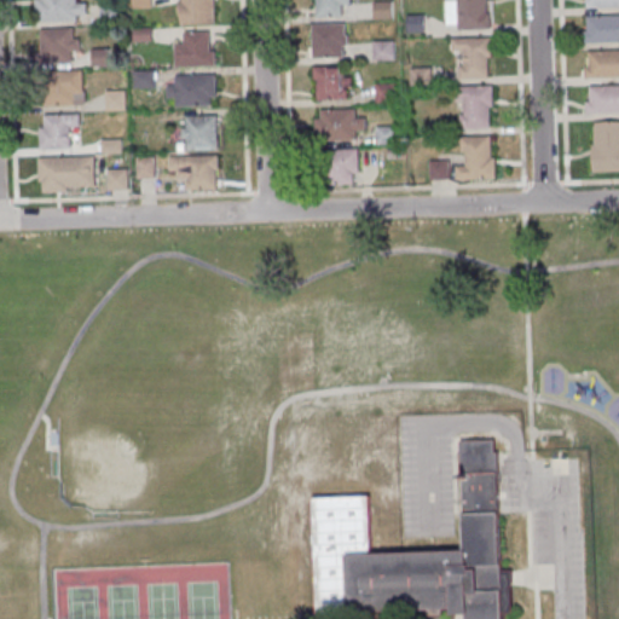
[(38,0),(38,21),(88,21),(88,4),(76,4),(76,0),(38,0)]
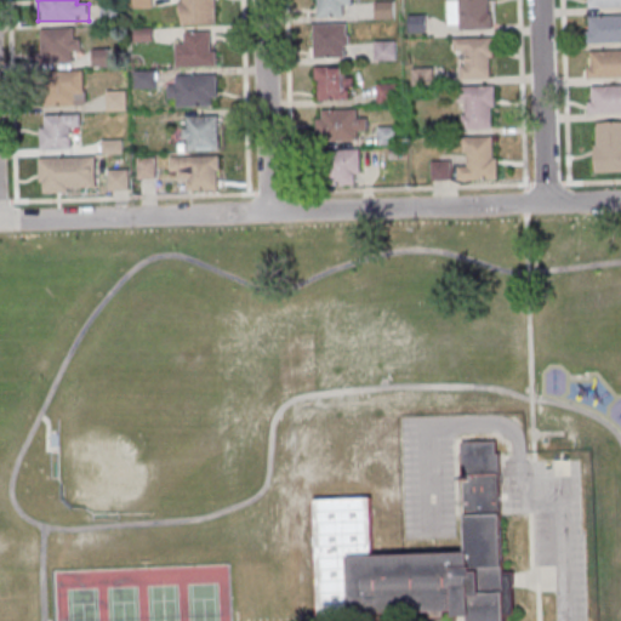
[(217,23),(217,0),(181,0),(182,23),(217,23)]
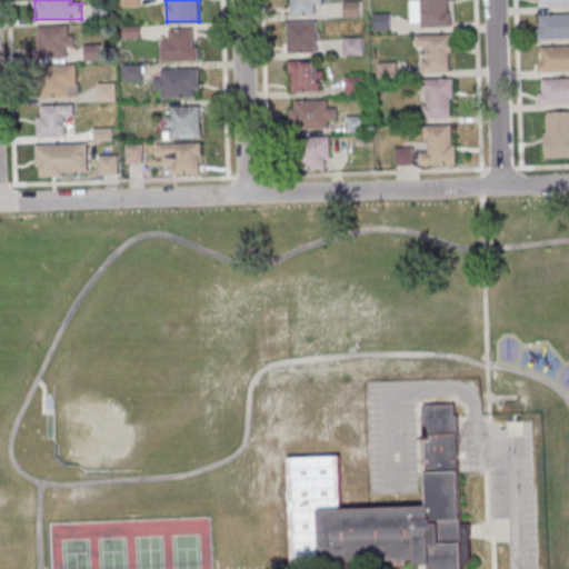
[(323,5),(323,0),(288,0),(289,16),(317,16),(317,5),(323,5)]
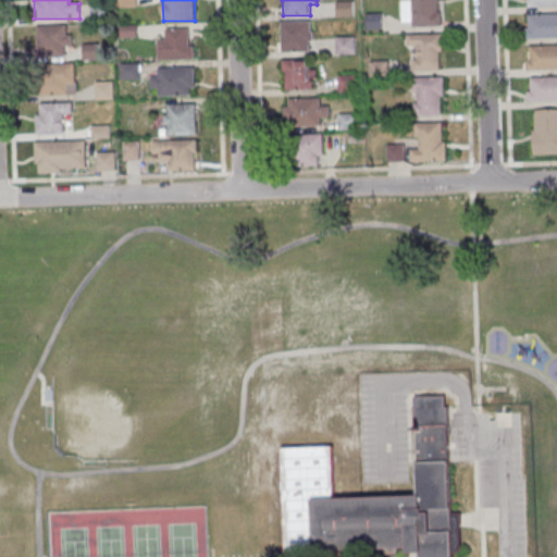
[(404,0),(405,16),(412,16),(412,27),(442,27),(441,0),(404,0)]
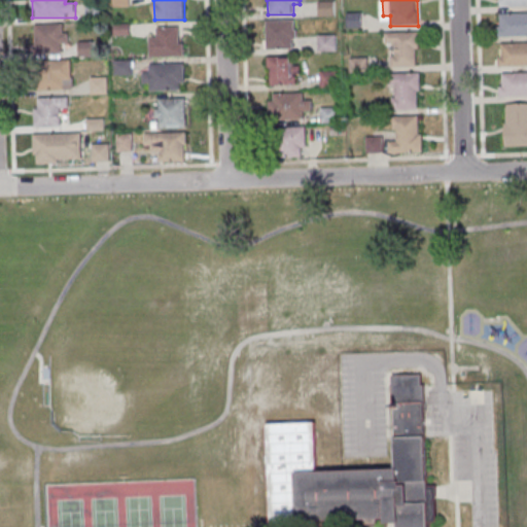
[(526,12),(500,13),(500,36),(526,36),(526,12)]
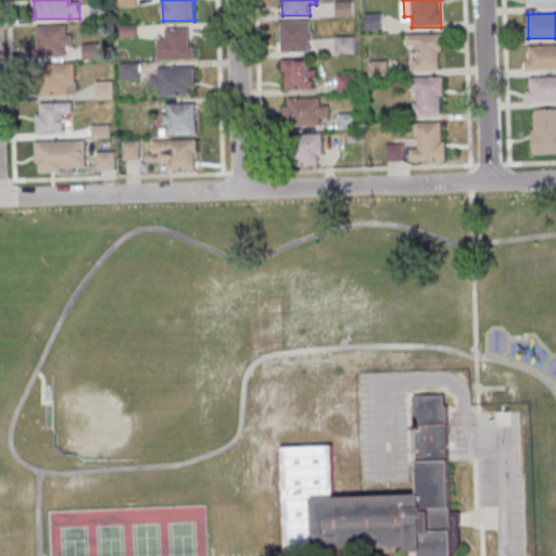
[(281,21),(281,52),(313,52),(313,21),(281,21)]
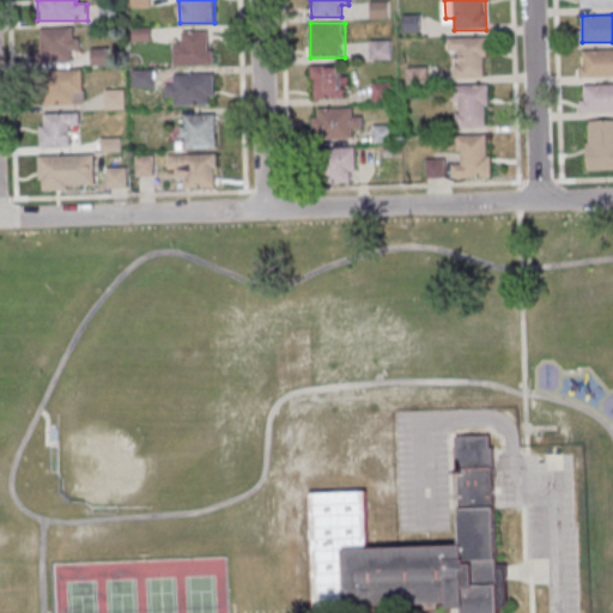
[(78,50),(78,28),(41,28),(41,62),(72,62),(72,50),(78,50)]
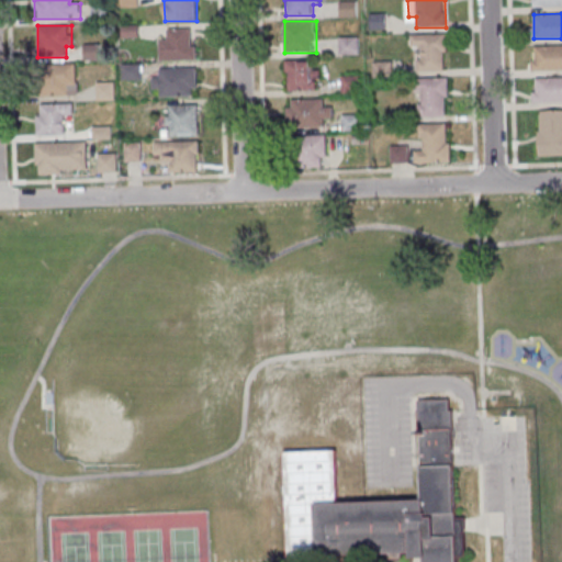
[(160,60),(197,60),(197,27),(169,27),(169,38),(160,38),(160,60)]
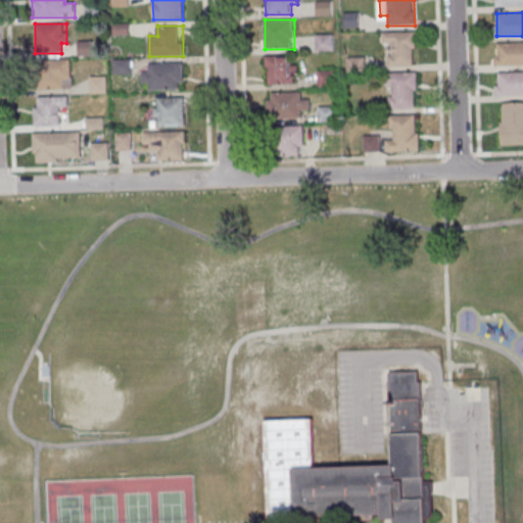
[(389,66),(417,66),(417,33),(383,33),(383,45),(389,45),(389,66)]
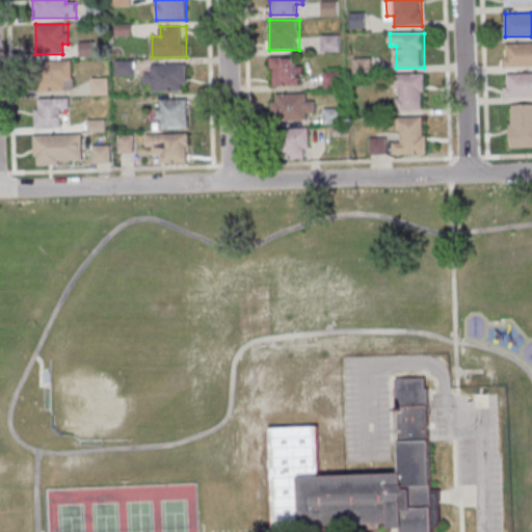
[(340,36),(322,36),(322,51),(340,51),(340,36)]
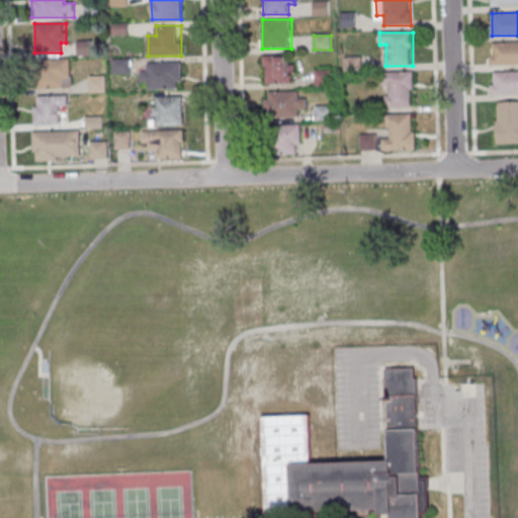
[(517,41),(491,42),(491,66),(517,65),(517,41)]
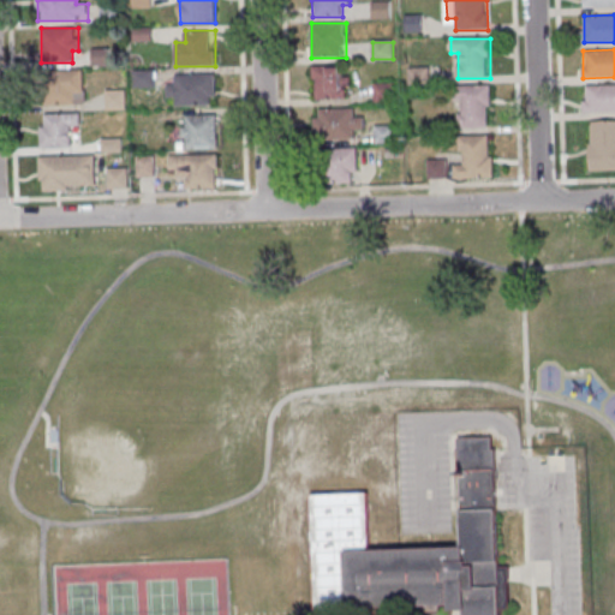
[(108,51),(94,51),(94,66),(108,66),(108,51)]
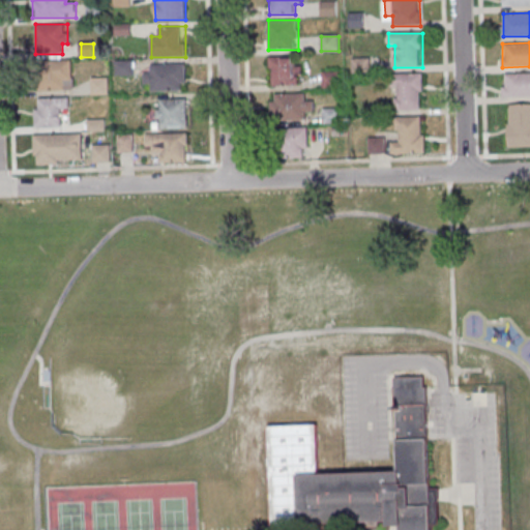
[(298,57),(270,58),(270,86),(299,85),(298,57)]
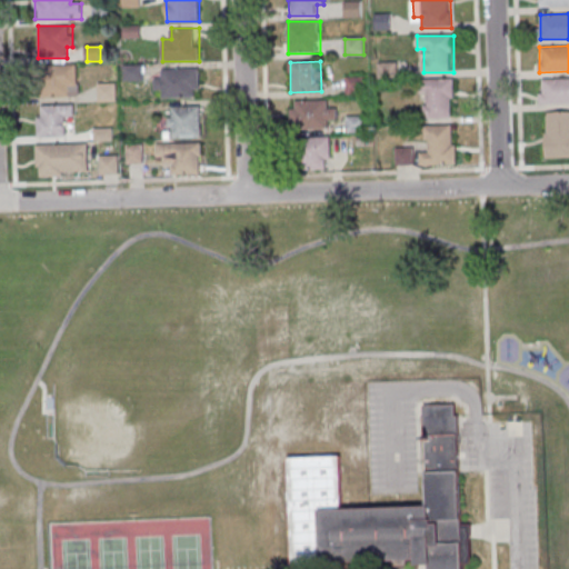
[(39,96),(79,96),(79,66),(39,66),(39,96)]
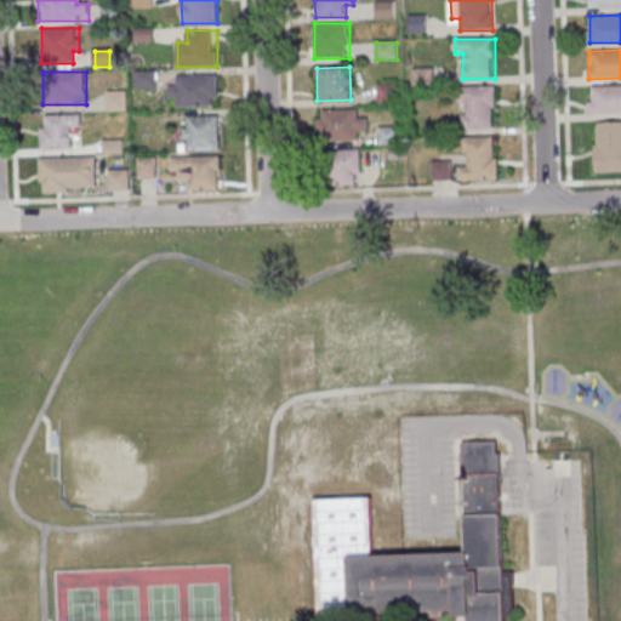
[(218,75),(170,75),(170,97),(174,97),(174,104),(218,104),(218,75)]
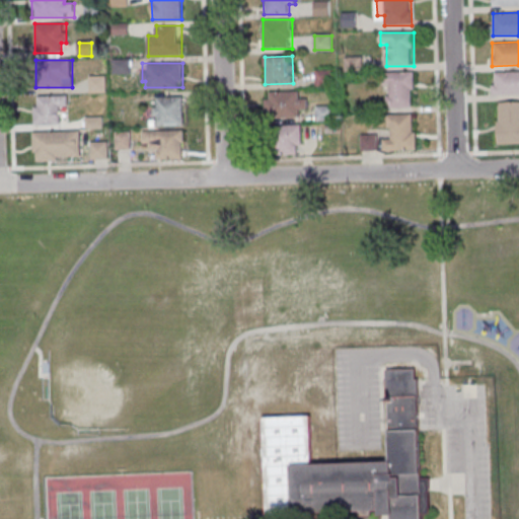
[(329,85),(328,71),(317,72),(318,86),(329,85)]
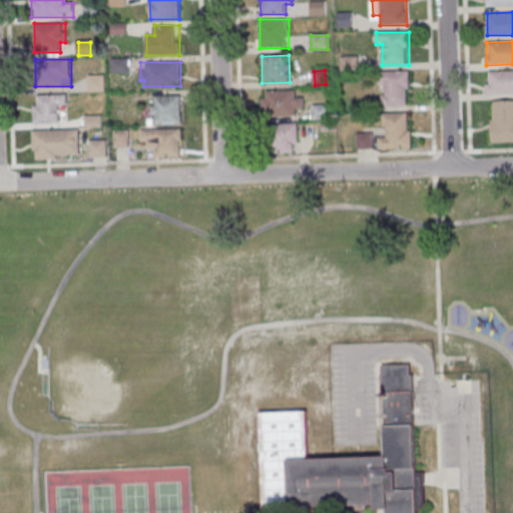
[(410,71),(381,71),(381,107),(410,107),(410,71)]
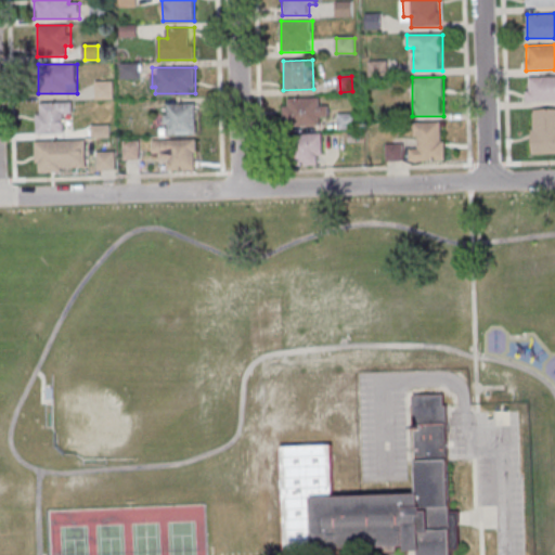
[(554,77),(527,77),(527,101),(554,101),(554,77)]
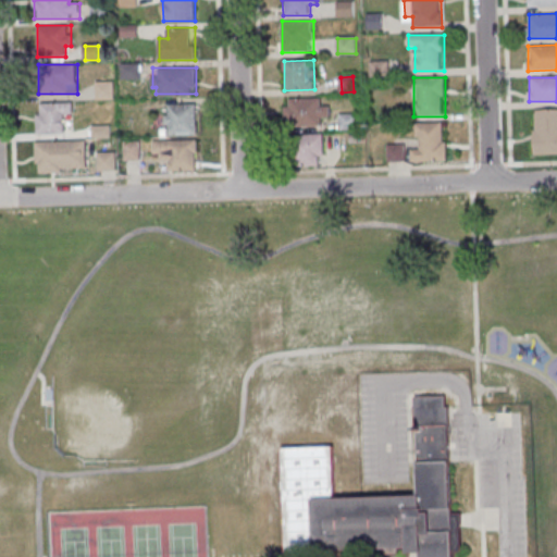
[(113,82),(98,82),(98,98),(113,98),(113,82)]
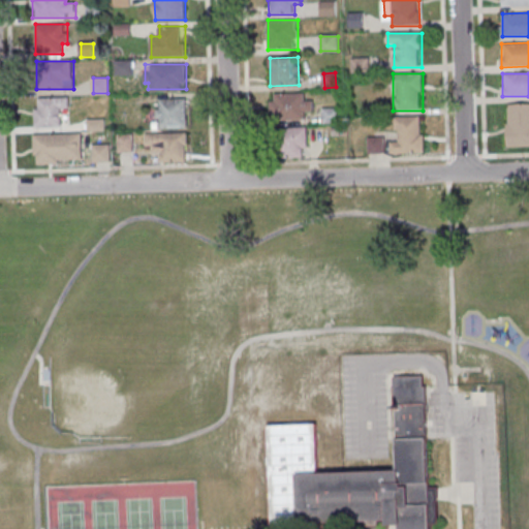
[(311,100),(306,100),(306,93),(271,93),(271,120),(311,120),(311,100)]
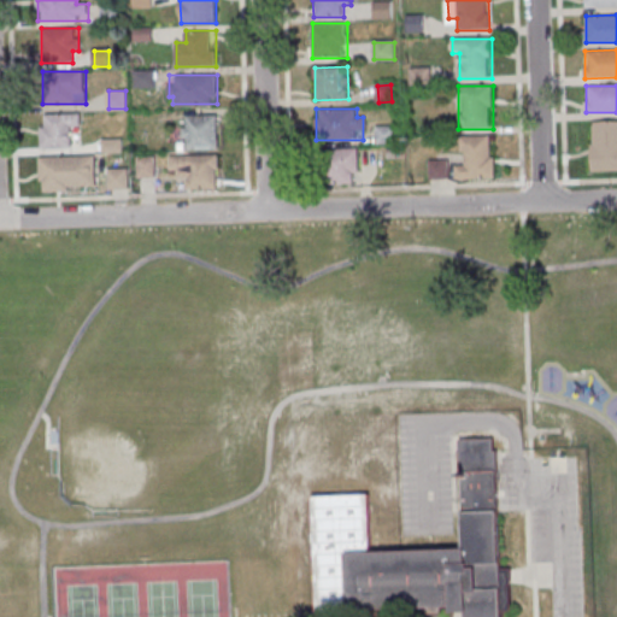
[(71,127),(80,127),(80,113),(41,113),(41,150),(71,150),(71,127)]
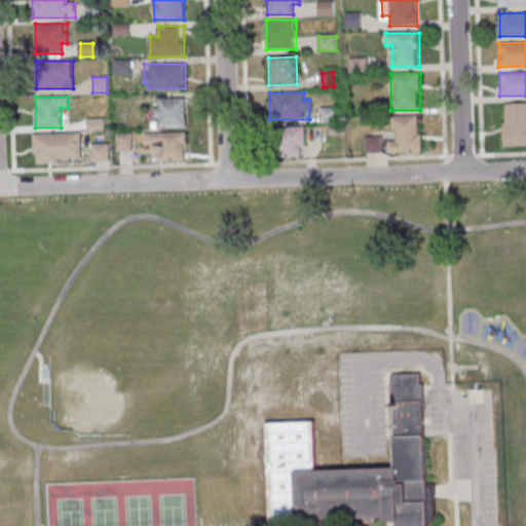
[(186,126),(186,98),(157,98),(157,126),(186,126)]
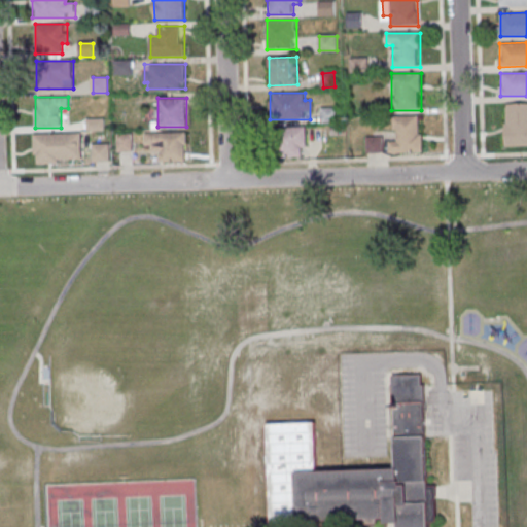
[(505,146),(526,145),(526,103),(504,104),(505,146)]
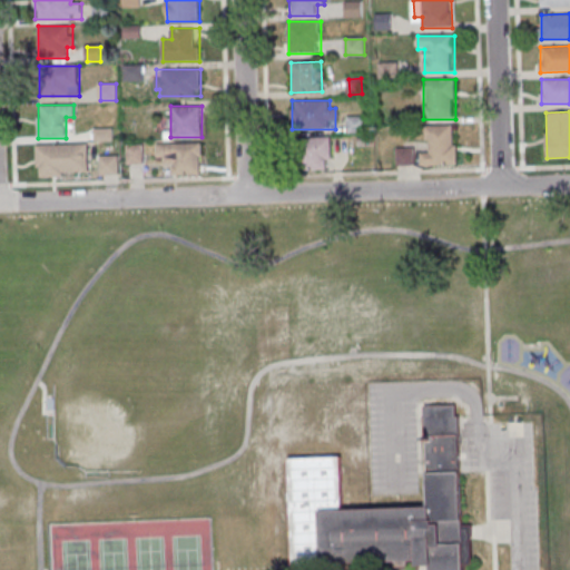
[(366,131),(366,118),(350,118),(350,131),(366,131)]
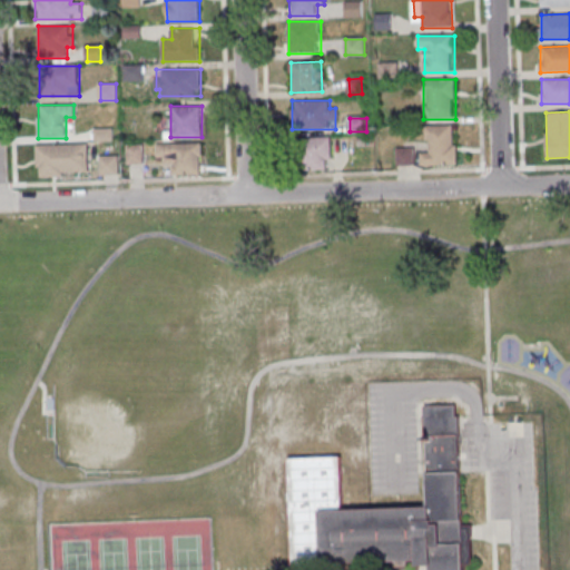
[(457,125),(428,125),(428,153),(421,153),(421,166),(457,166),(457,125)]
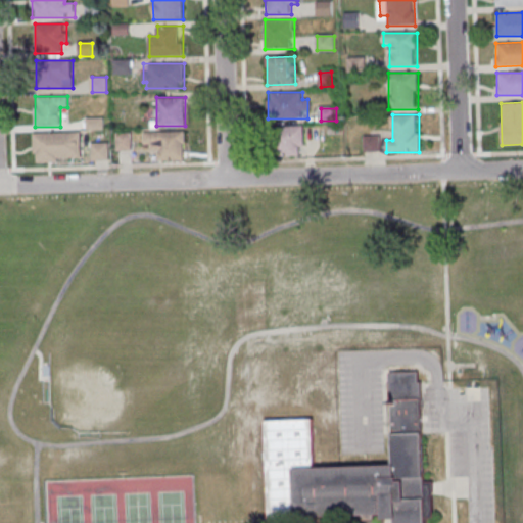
[(278,126),(279,155),(304,155),(304,126),(278,126)]
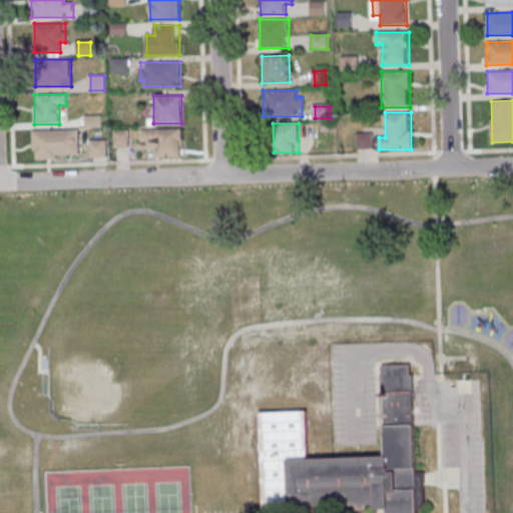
[(182,128),(142,128),(142,145),(151,145),(151,157),(182,157),(182,128)]
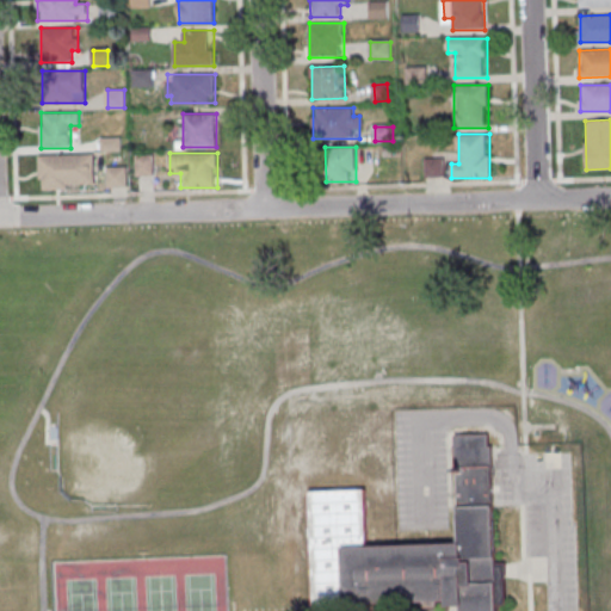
[(96,154),(39,154),(39,189),(96,189),(96,154)]
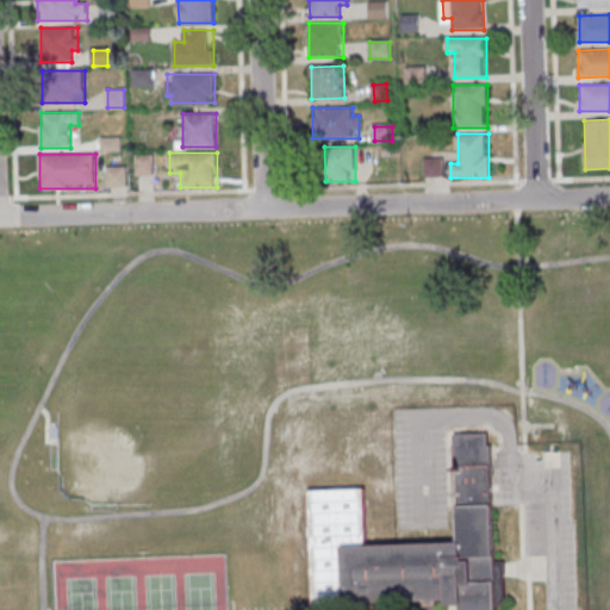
[(154,155),(136,155),(136,175),(154,175),(154,155)]
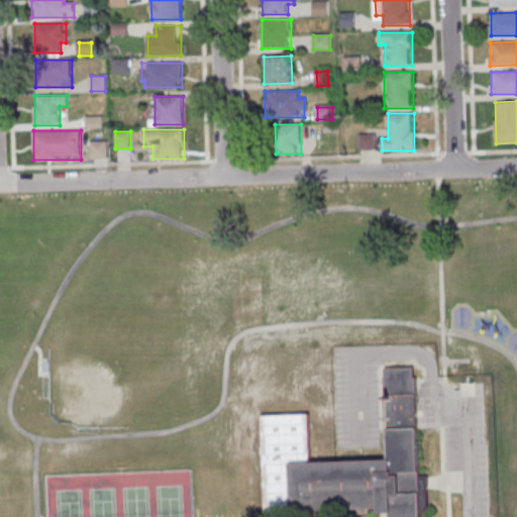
[(359,134),(359,150),(377,150),(377,134),(359,134)]
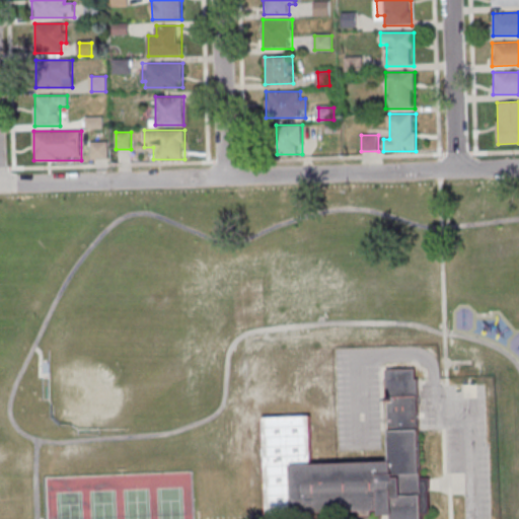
[(91,159),(108,159),(108,141),(91,141),(91,159)]
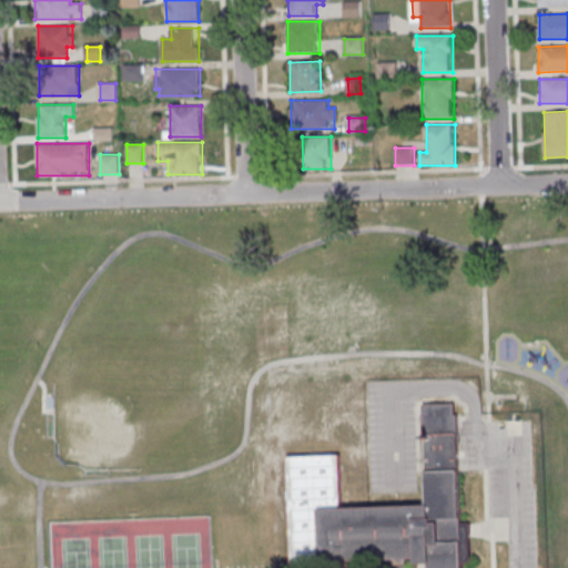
[(286,456),(338,454),(341,508),(369,507),(427,505),(425,468),(423,404),(455,403),(456,416),(460,524),(472,523),(472,530),(472,538),(469,538),(470,563),(462,563),(462,567),(429,567),(429,564),(422,565),(417,565),(417,559),(316,563),(291,564),(286,456)]
